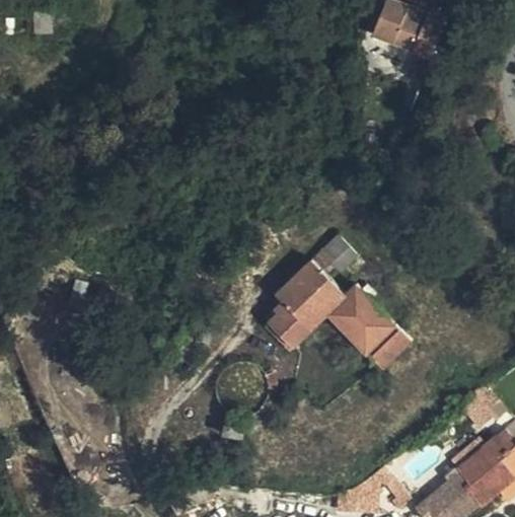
[(413,0),(385,0),(371,37),(410,52),(414,54),(428,59),(442,21),(410,8),(413,0)]
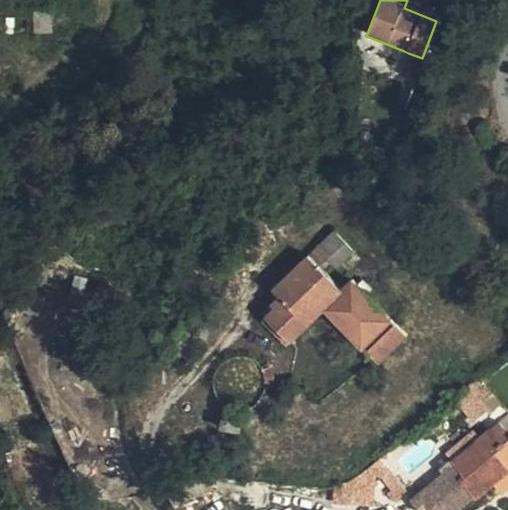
[(436,21),(442,8),(422,0),(407,0),(404,8),(436,21)]
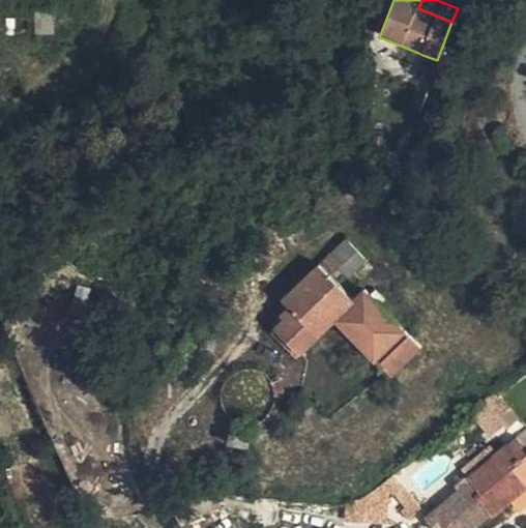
[(52,10),(33,11),(34,36),(53,35),(52,10)]
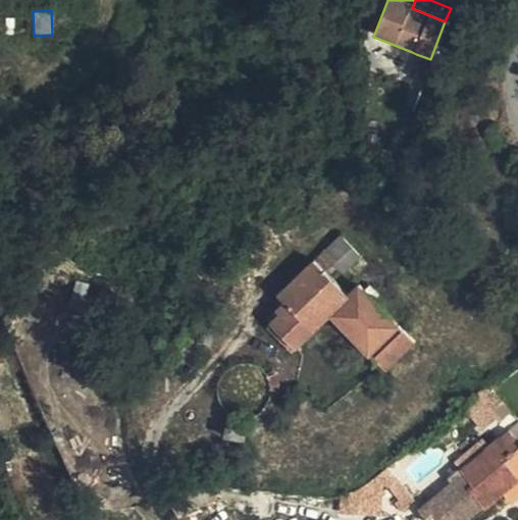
[(412,52),(373,37),(365,56),(403,71),(412,52)]
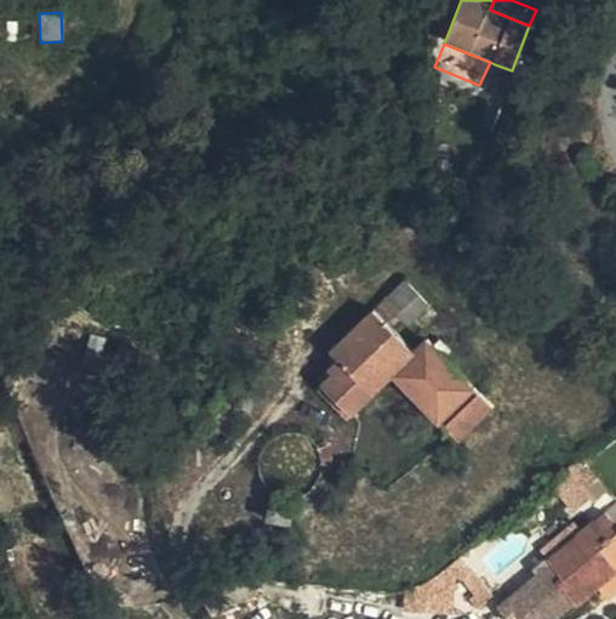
[(500,100),(512,71),(495,64),(483,92),(500,100)]
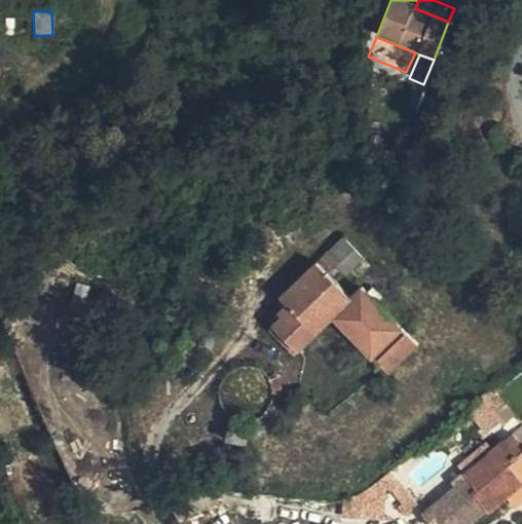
[(408,125),(416,128),(419,118),(411,115),(408,125)]
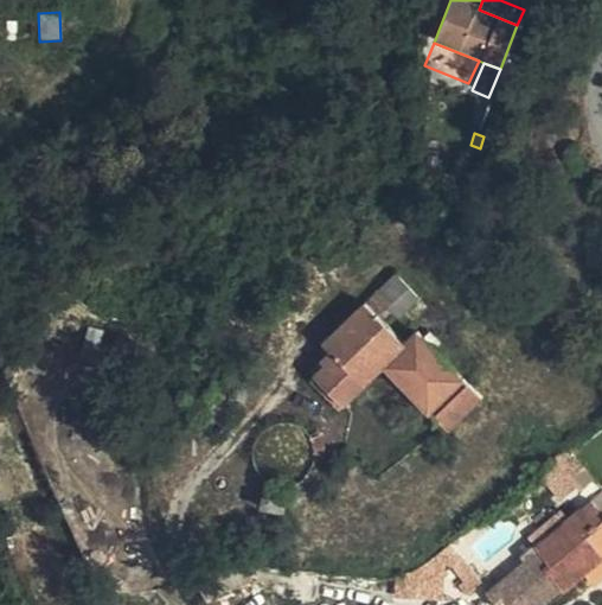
[(382,369),(441,430),(443,432),(476,399),(414,333),(401,345),(380,324),(388,314),(394,319),(412,299),(391,275),(321,345),(327,352),(333,358),(324,368),(313,379),(340,407),(382,369)]
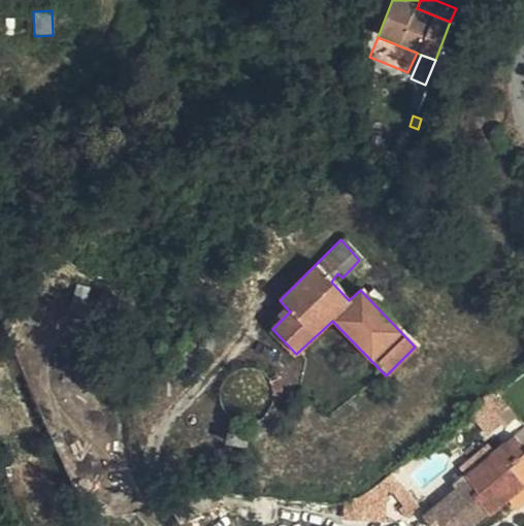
[(100,324),(109,300),(97,295),(88,320),(100,324)]
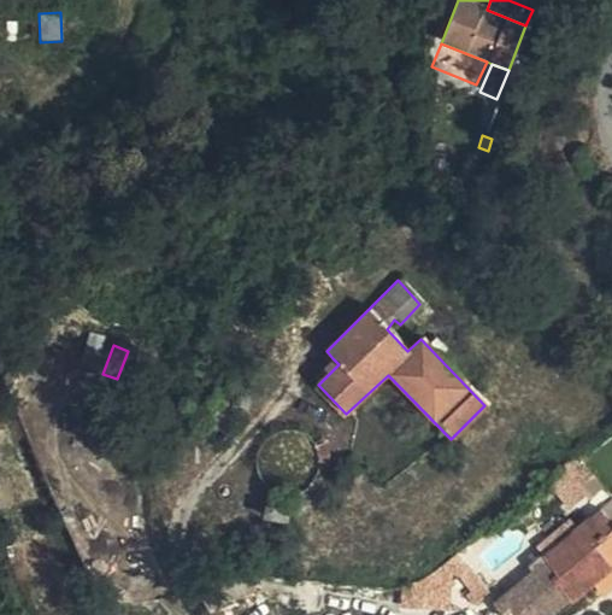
[(339,364),(333,358),(323,368),(329,374),(339,364)]
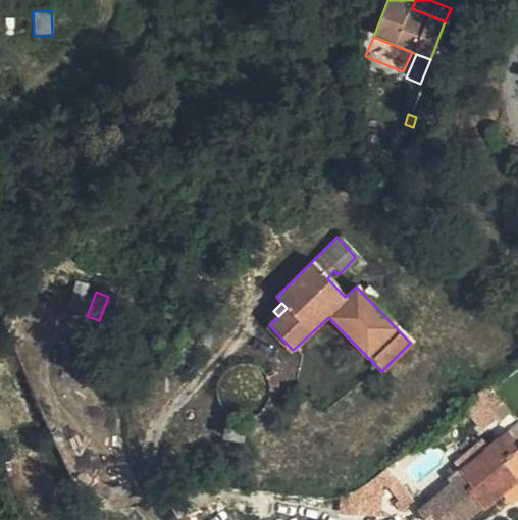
[(84,351),(50,352),(51,367),(84,366),(84,351)]
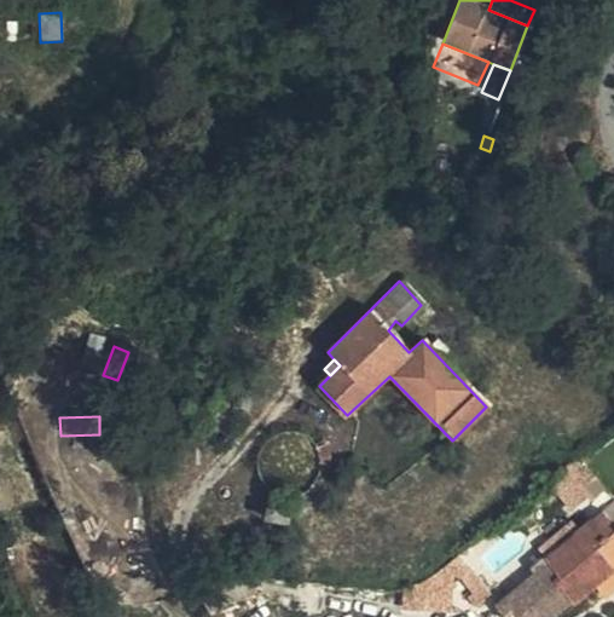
[(320,443),(312,444),(310,445),(317,463),(326,460),(320,443)]
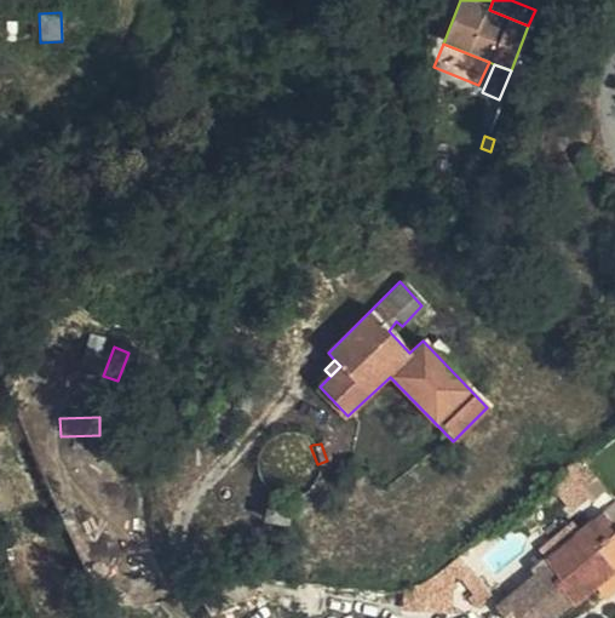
[(297,508),(295,498),(288,498),(287,505),(287,508),(297,508)]
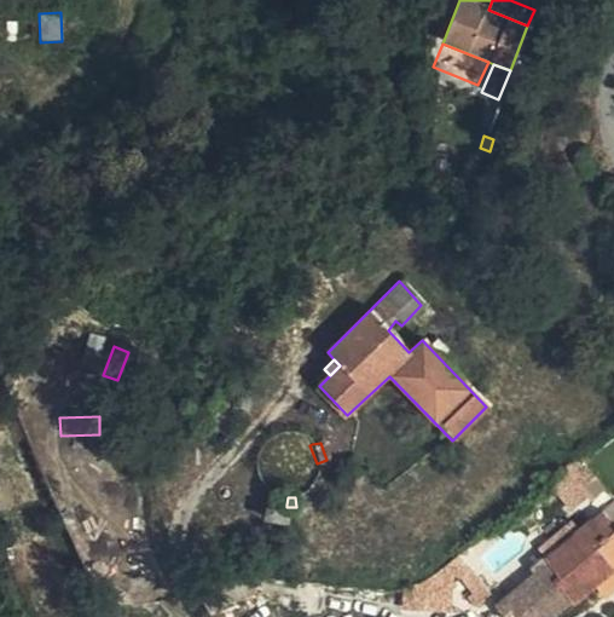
[(554,616),(559,613),(591,588),(613,569),(613,506),(613,503),(575,532),(568,524),(536,549),(544,560),(491,604),(500,616),(554,616)]
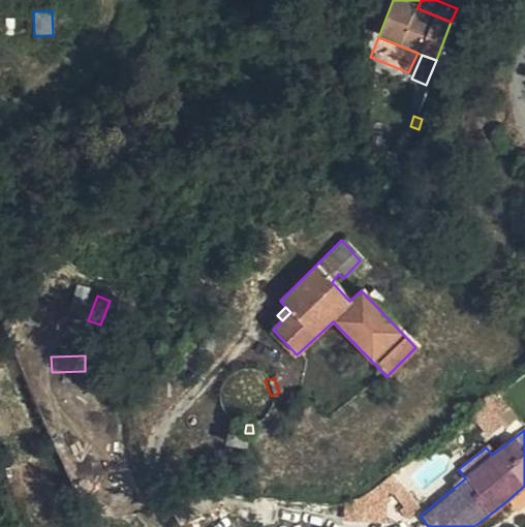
[(243,446),(244,436),(222,433),(220,444),(243,446)]
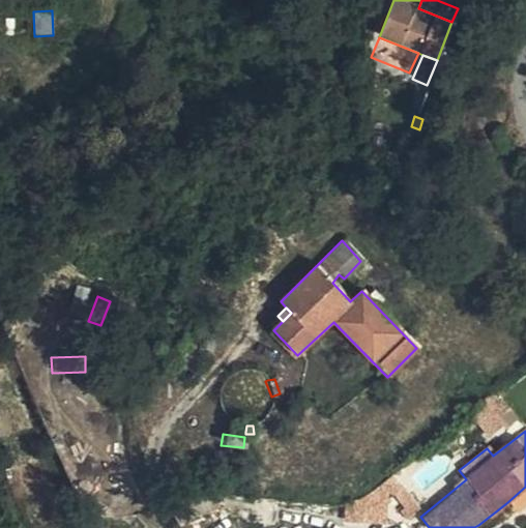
[(525,487),(506,503),(516,514),(525,505),(525,487)]
